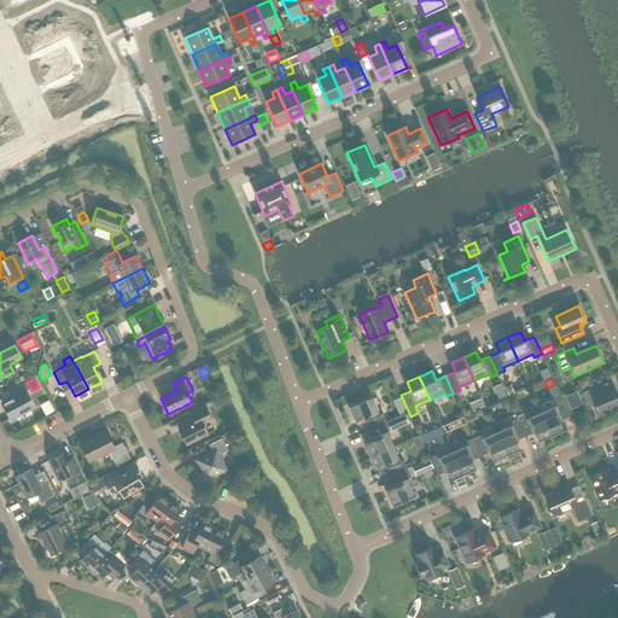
[(17,395),(3,403),(11,420),(33,408),(24,392),(30,389),(29,385),(27,382),(13,389),(17,395)]
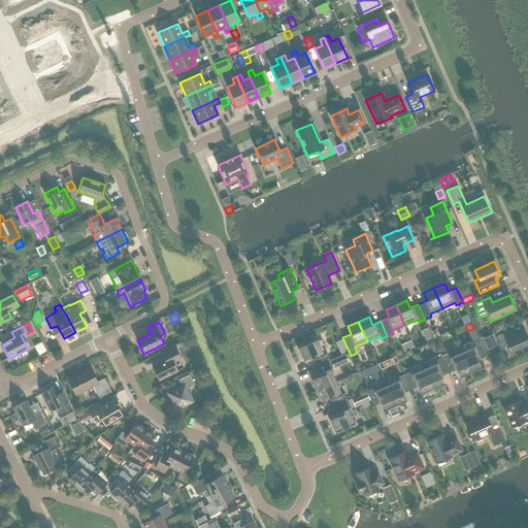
[(506,344),(512,355),(527,347),(527,337),(525,330),(513,336),(509,330),(496,336),(501,347),(506,344)]
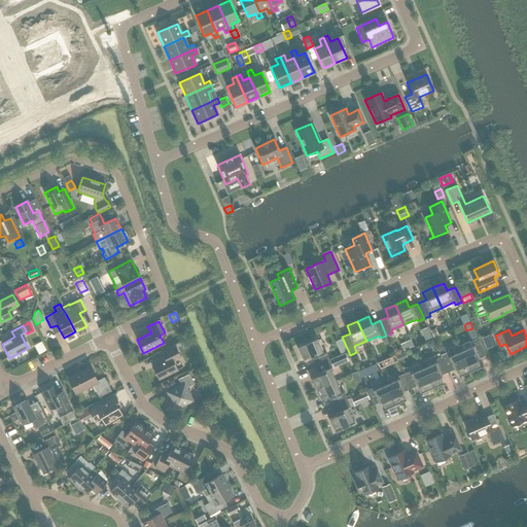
[(491,334),(481,338),(486,349),(496,345),(493,338),(491,334)]
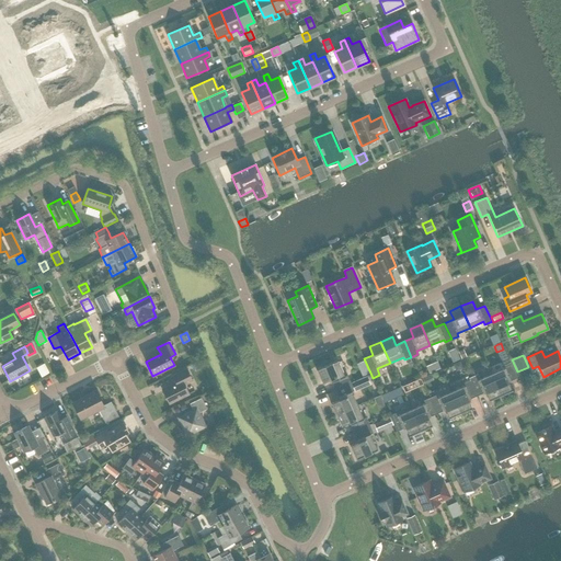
[(330,380),(334,390),(351,384),(347,375),(344,377),(338,361),(316,370),(322,384),(330,380)]
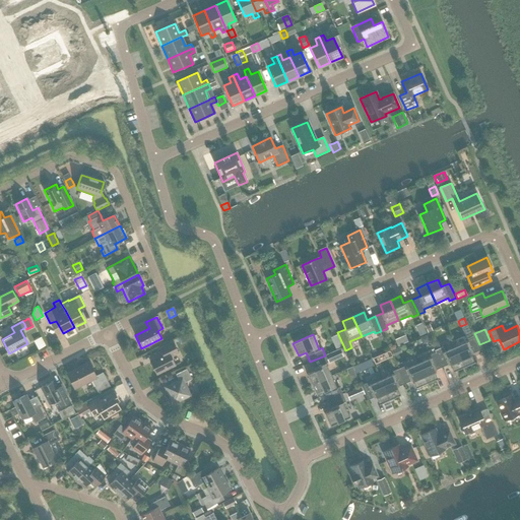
[(466,339),(467,341),(455,347),(463,367),(474,363),(470,354),(479,350),(472,336),(466,339)]
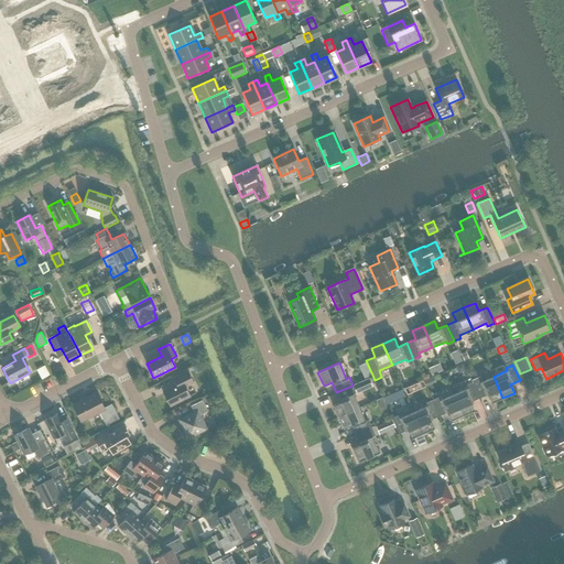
[(185,387),(193,383),(187,371),(173,378),(176,386),(163,392),(170,405),(190,396),(185,387)]
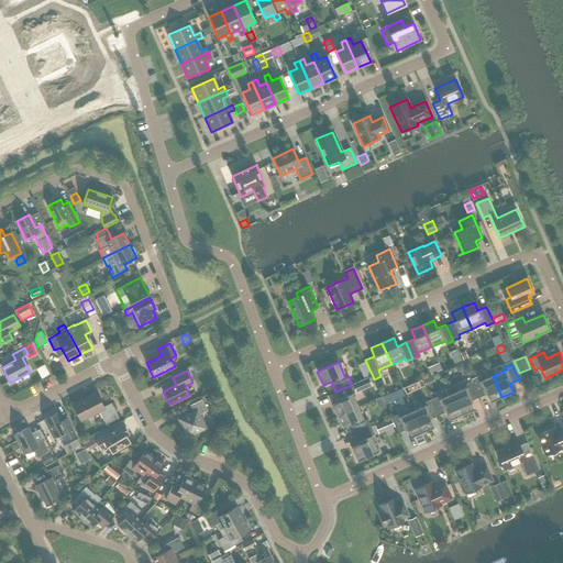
[(487,394),(490,403),(501,397),(493,376),(479,382),(478,379),(471,382),(478,398),(487,394)]
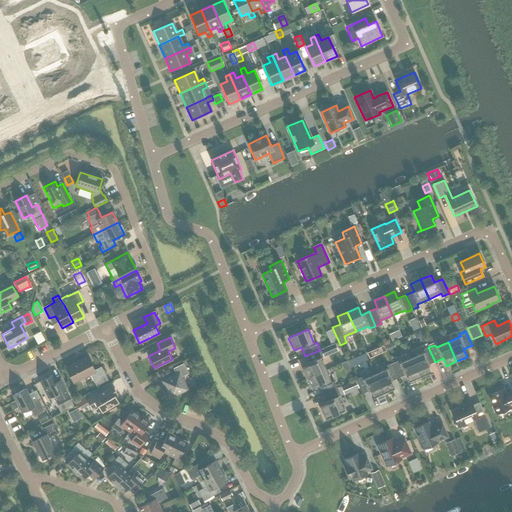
[(427,365),(435,362),(428,347),(422,350),(423,353),(411,358),(420,377),(430,373),(427,365)]
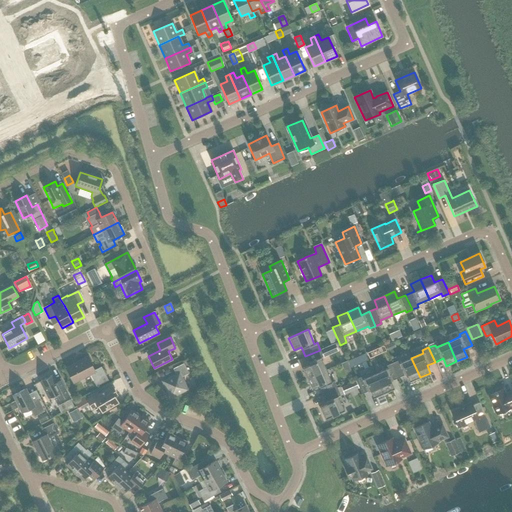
[(302,368),(307,379),(326,370),(321,358),(323,357),(320,350),(305,356),(309,365),(302,368)]
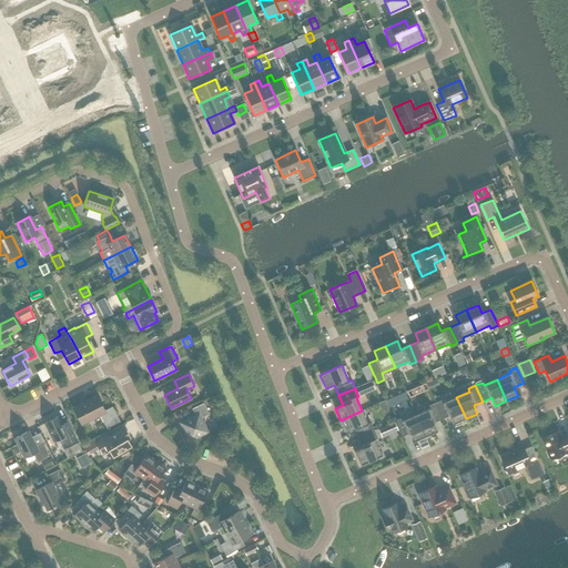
[(107,428),(120,422),(112,407),(104,412),(97,396),(85,402),(73,408),(82,425),(100,416),(107,428)]
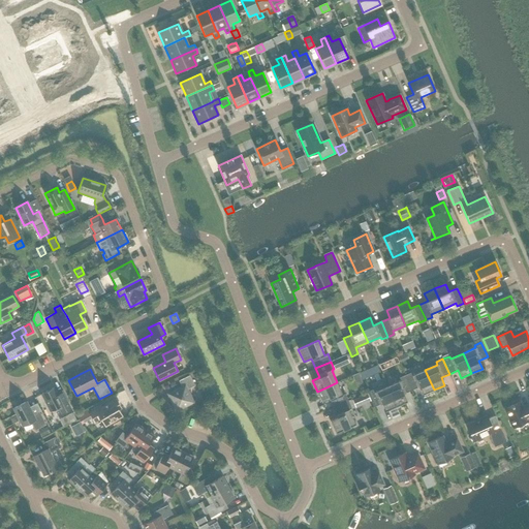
[(363,372),(360,373),(363,380),(369,377),(366,370),(364,371),(363,372)]
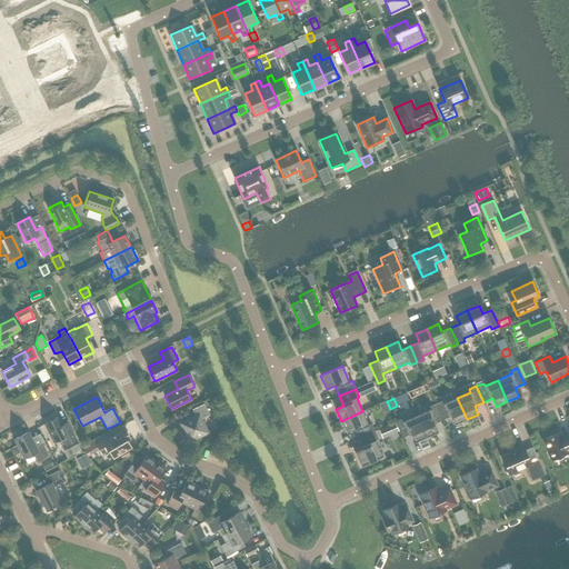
[(451,417),(456,425),(467,419),(457,398),(443,403),(442,401),(436,405),(442,420),(451,417)]
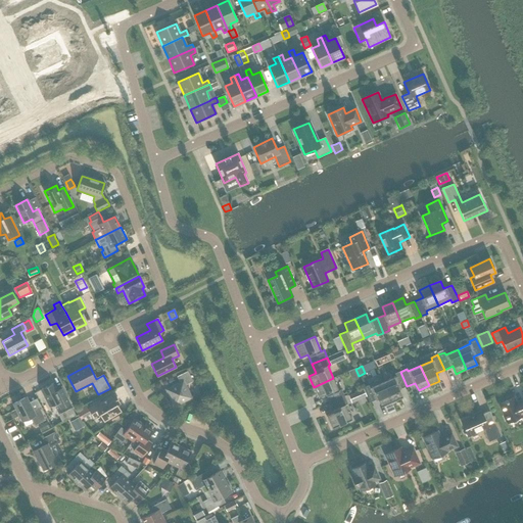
[(191,398),(185,385),(193,381),(188,372),(177,377),(180,383),(167,389),(175,407),(191,398)]
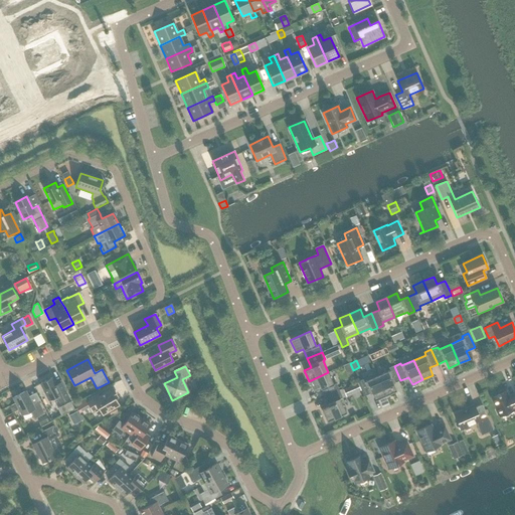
[(392,384),(400,380),(394,366),(388,368),(389,371),(377,376),(385,396),(396,391),(392,384)]
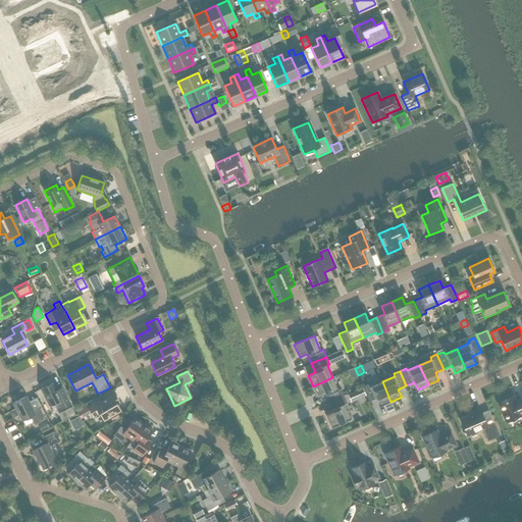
[(325,394),(329,403),(344,396),(341,388),(337,389),(332,377),(313,386),(317,397),(325,394)]
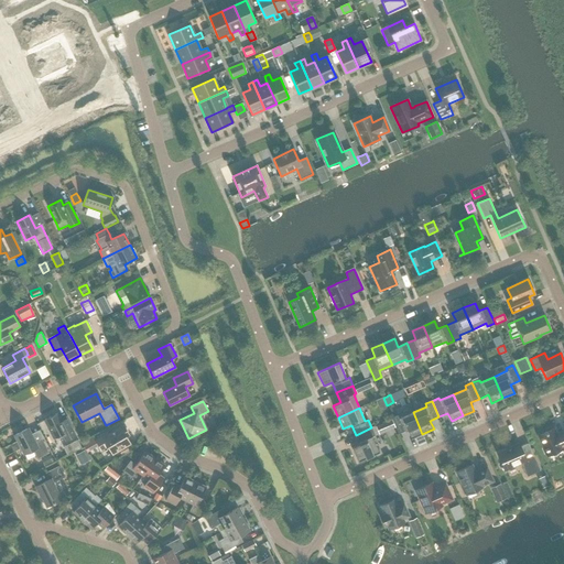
[(411,438),(422,434),(413,412),(400,419),(399,415),(391,419),(399,435),(408,431),(411,438)]
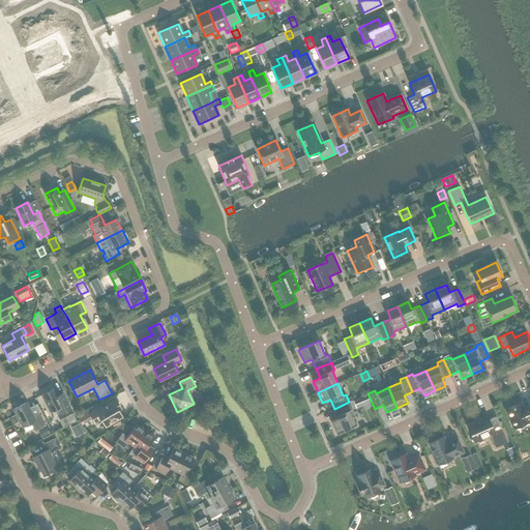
[(51,412),(59,408),(62,414),(70,410),(64,398),(59,401),(54,389),(41,394),(51,412)]
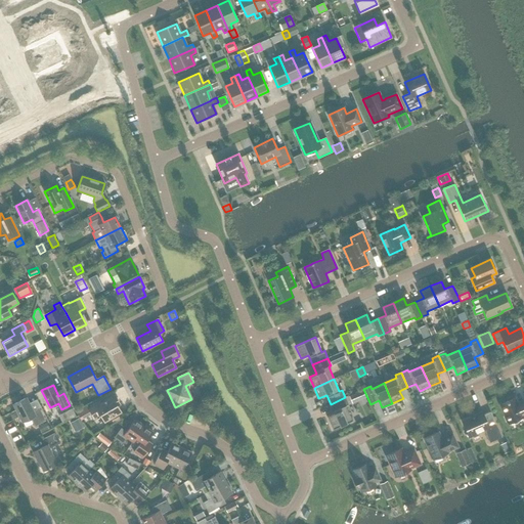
[(355,394),(349,396),(352,404),(358,401),(357,398),(356,396),(355,394)]
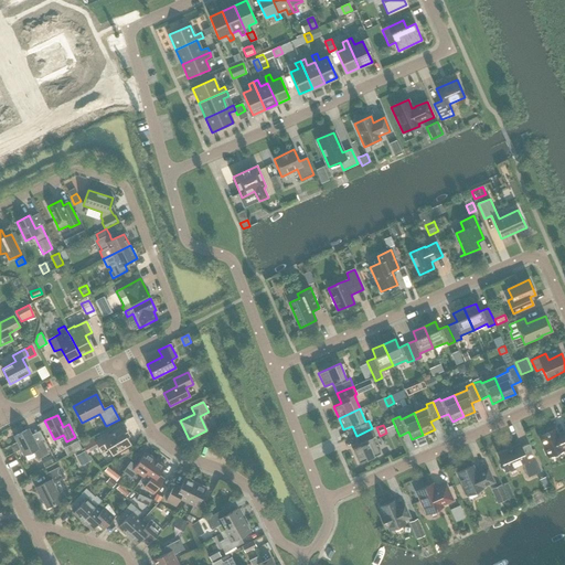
[(95,440),(100,450),(107,447),(113,455),(130,445),(126,438),(129,436),(124,427),(108,435),(107,433),(95,440)]
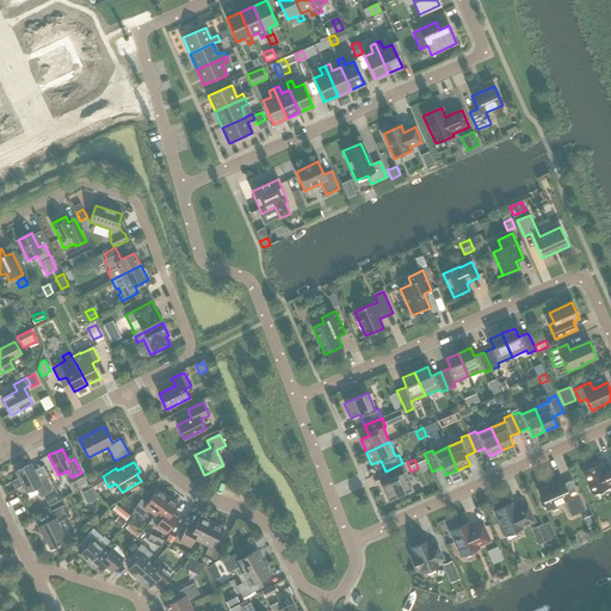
[(403,474),(406,473),(402,463),(386,471),(390,482),(381,486),(388,501),(411,491),(403,474)]
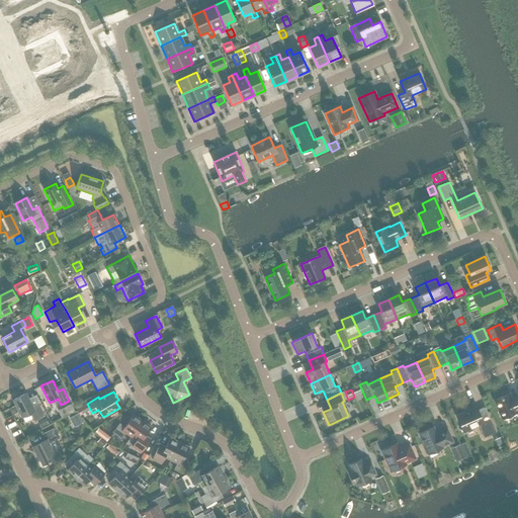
[(15,406),(9,409),(12,415),(19,412),(22,418),(30,414),(34,422),(45,417),(38,404),(32,407),(26,394),(13,400),(15,406)]
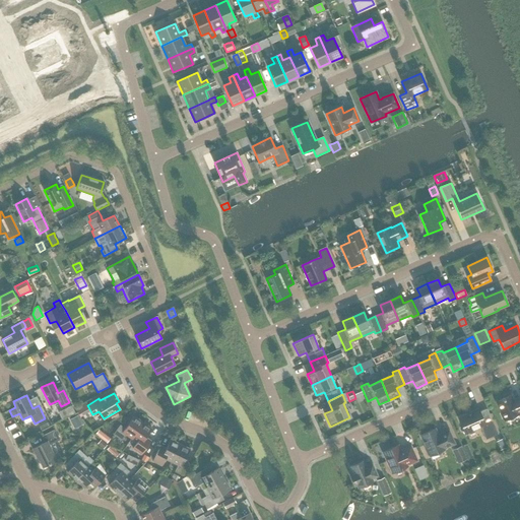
[(519,398),(512,401),(510,396),(497,402),(501,412),(501,414),(502,418),(504,419),(505,420),(518,414),(518,413),(519,412),(519,398)]
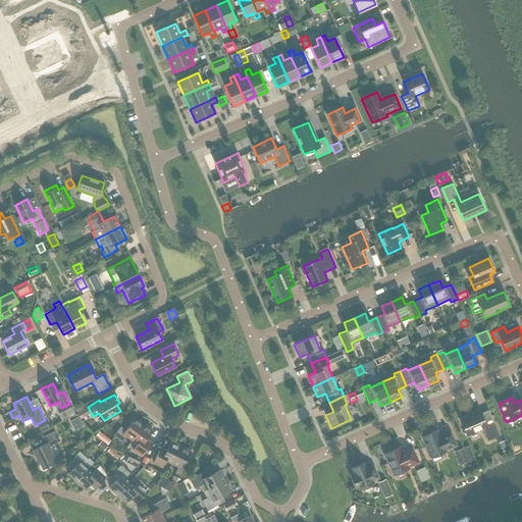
[(79,410),(76,411),(81,418),(90,413),(88,408),(87,407),(86,405),(84,407),(79,410)]
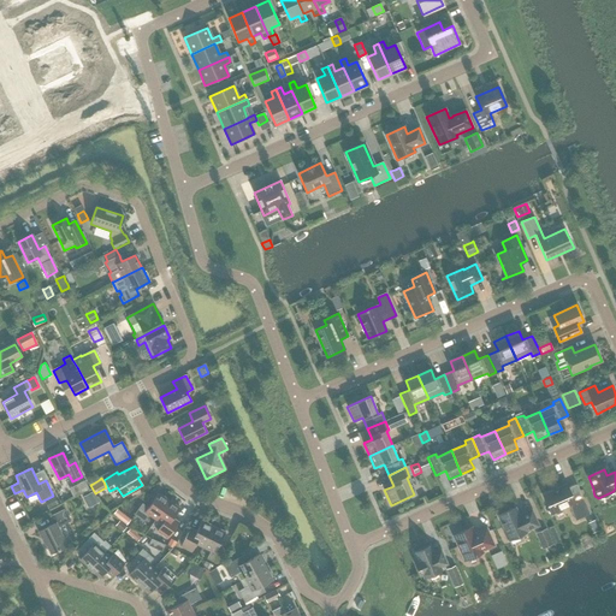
[(81,483),(77,484),(81,492),(89,489),(84,480),(83,481),(81,483)]
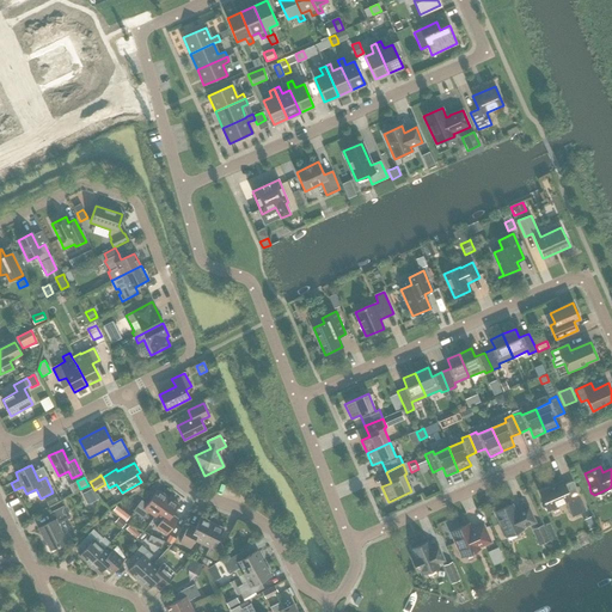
[(579,494),(570,497),(563,482),(539,493),(548,510),(565,503),(571,518),(586,512),(579,494)]
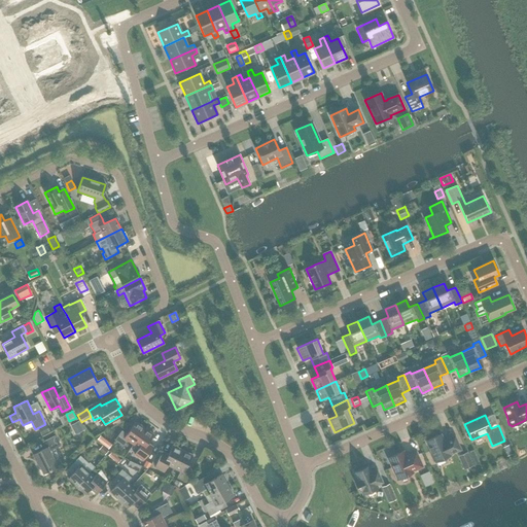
[(70,425),(74,434),(84,429),(79,420),(70,425)]
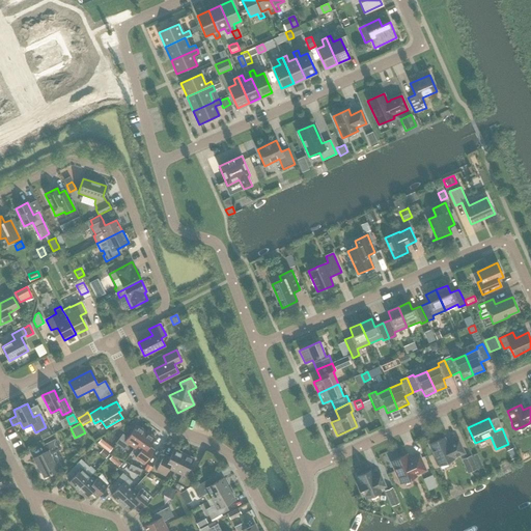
[(122,425),(117,428),(123,432),(129,426),(126,424),(123,425),(122,425)]
